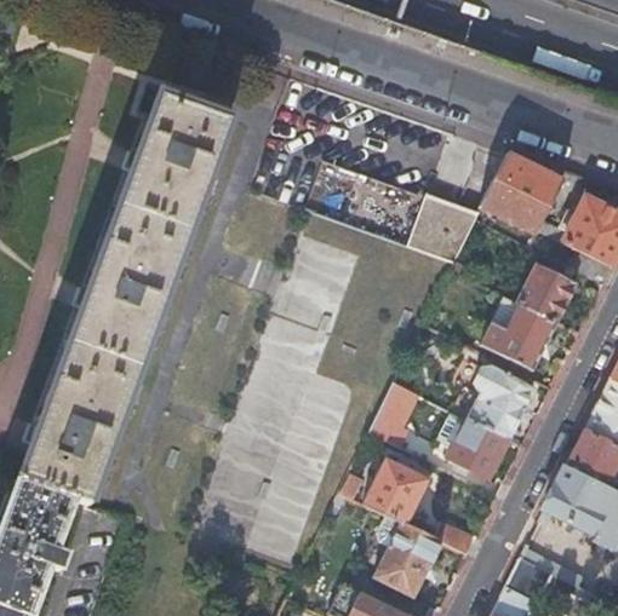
[(1,0),(0,4),(0,34),(18,40),(29,6),(10,0),(1,0)]
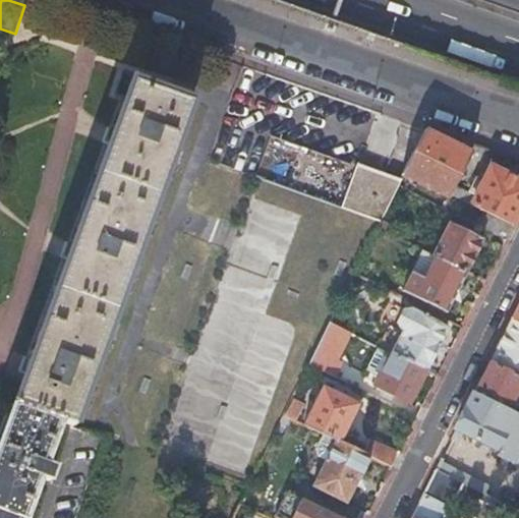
[(21,400),(20,404),(64,419),(77,424),(193,101),(134,79),(127,99),(117,128),(115,134),(113,141),(76,243),(74,250),(72,256),(36,359),(33,368),(21,400)]
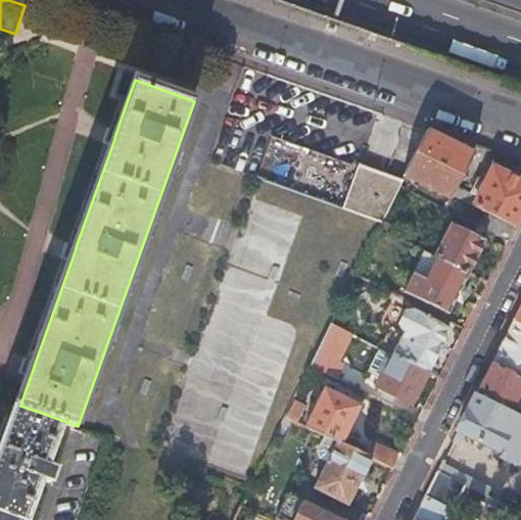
[(440,136),(427,130),(404,179),(399,185),(406,188),(412,176),(453,196),(455,192),(454,192),(470,158),(473,152),(440,136)]
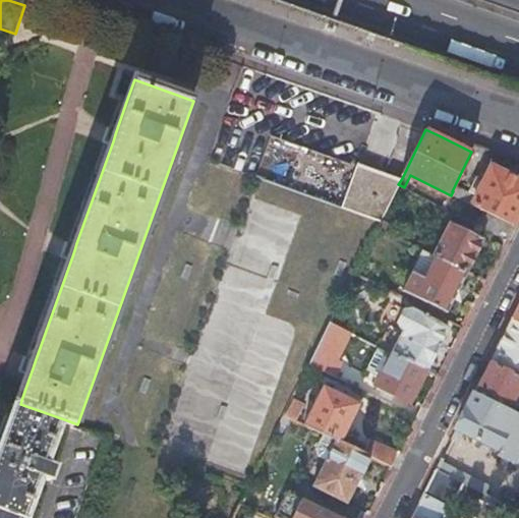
[(398,184),(402,178),(394,175),(388,173),(364,165),(354,161),(271,131),(255,173),(380,221),(398,184)]
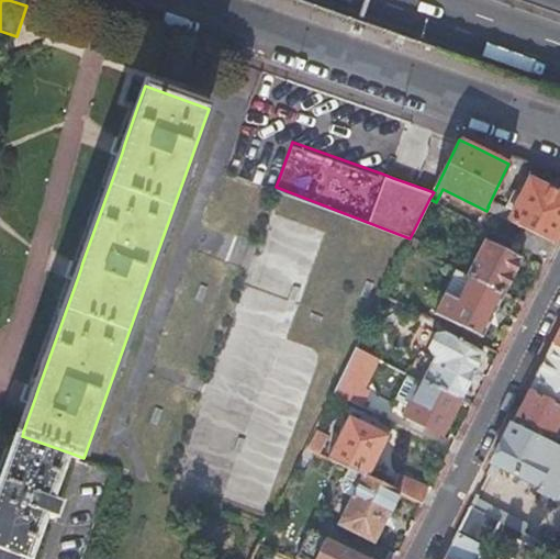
[(523,158),(513,155),(508,164),(505,170),(515,175),(523,158)]
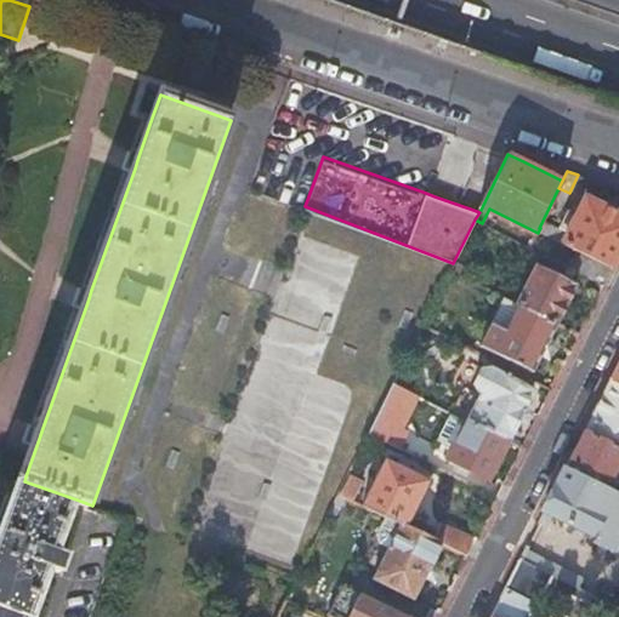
[(613,267),(618,255),(618,211),(612,209),(588,196),(581,207),(571,228),(564,240),(578,249),(613,267)]
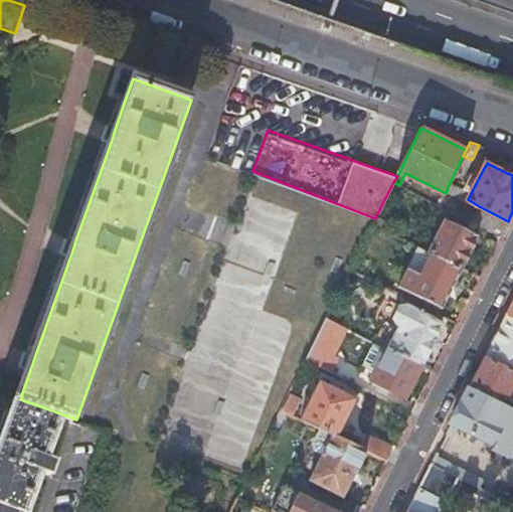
[(482,172),(473,168),(465,184),(473,189),(482,172)]
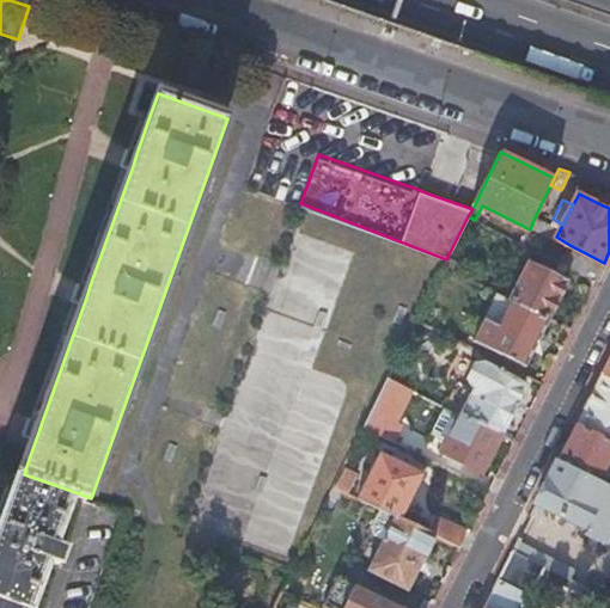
[(561,263),(596,280),(599,271),(604,263),(569,245),(561,263)]
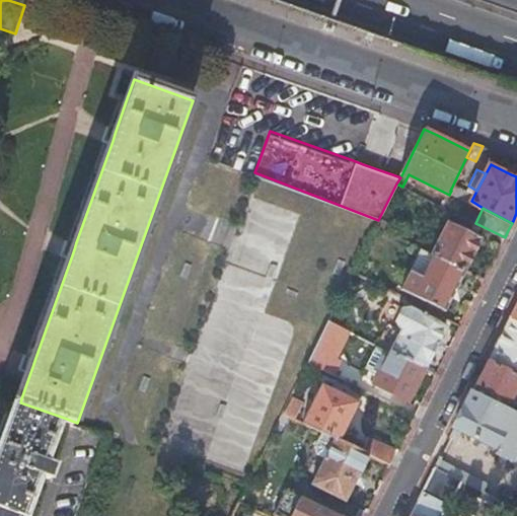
[(447,220),(431,252),(466,270),(483,237),(447,220)]
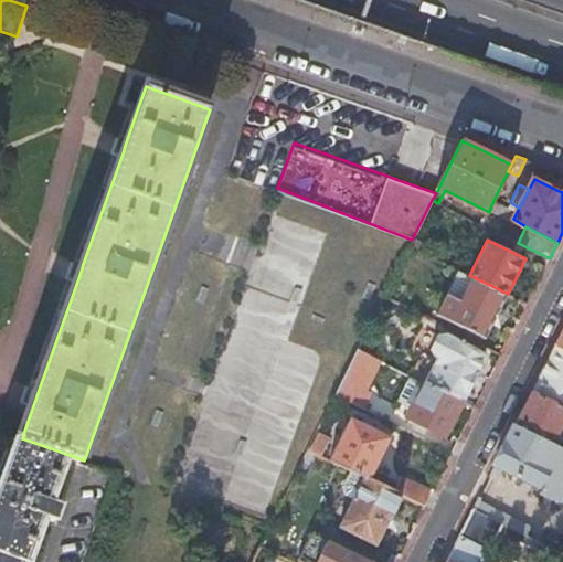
[(508,294),(469,275),(460,269),(438,313),(486,337),(497,314),(508,294)]
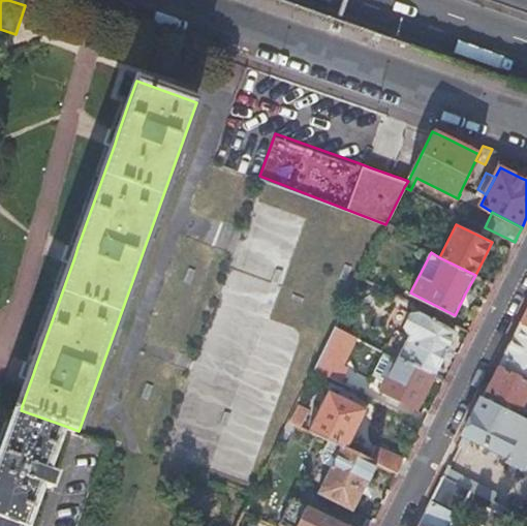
[(401,359),(434,375),(436,369),(437,370),(444,356),(451,344),(450,343),(456,330),(421,312),(410,313),(402,330),(408,338),(410,339),(401,359)]
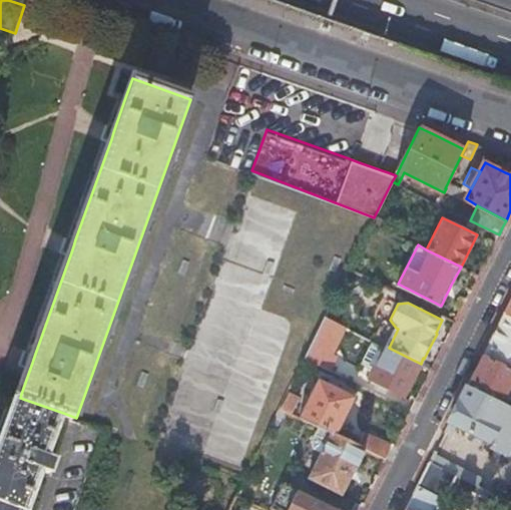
[(495,332),(484,352),(510,366),(510,314),(505,312),(495,332)]
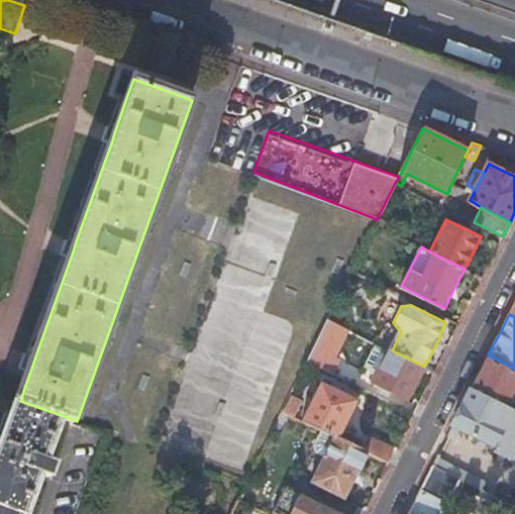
[(349,328),(328,318),(308,358),(333,372),(340,357),(336,355),(349,328)]
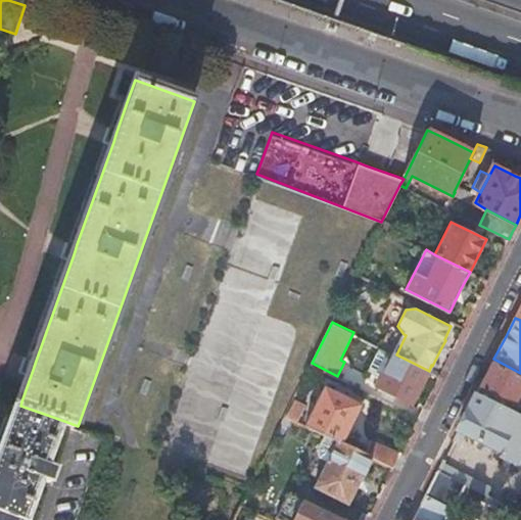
[(370,369),(383,375),(394,353),(381,346),(370,369)]
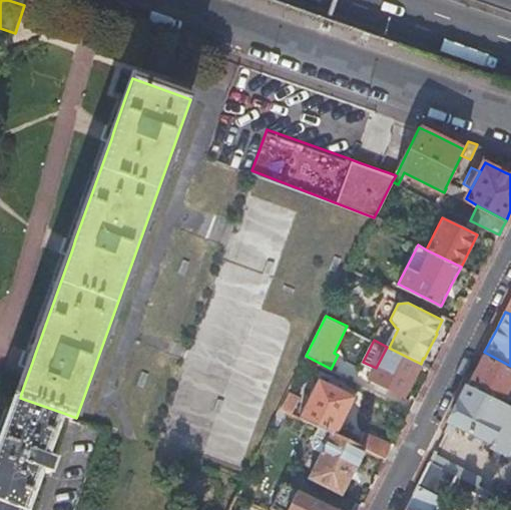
[(389,348),(387,347),(376,368),(371,378),(388,388),(405,396),(421,364),(389,348)]
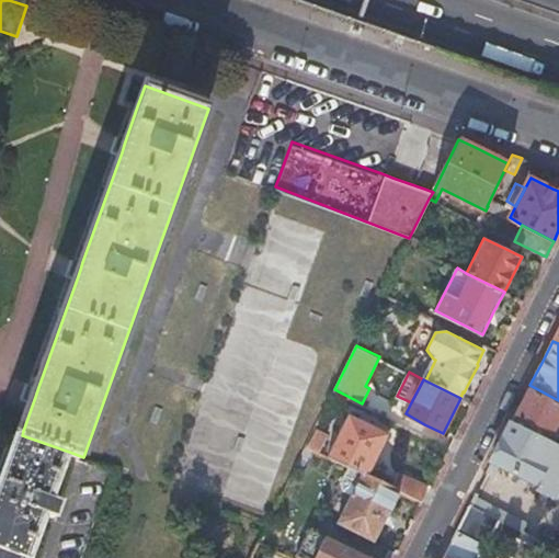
[(522,401),(512,420),(549,440),(558,420),(558,400),(529,385),(522,401)]
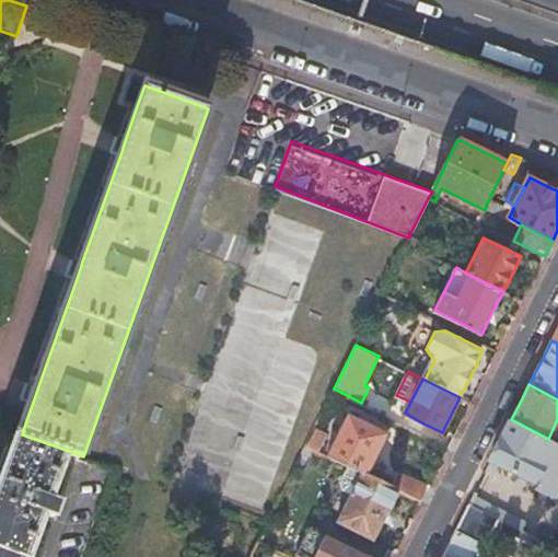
[(348,413),(327,453),(349,464),(367,473),(387,432),(348,413)]
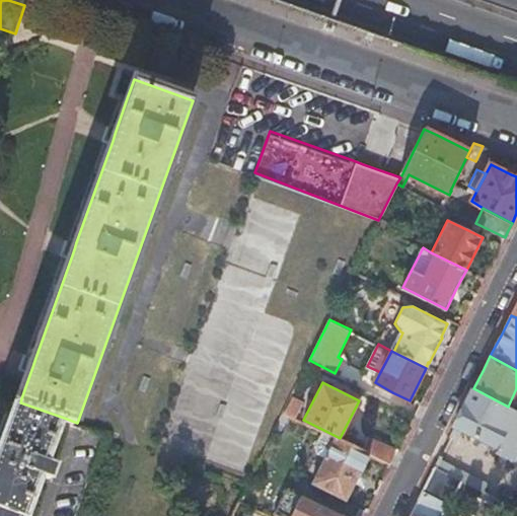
[(465,406),(456,424),(499,446),(502,454),(513,460),(516,458),(516,411),(508,407),(473,388),(465,406)]
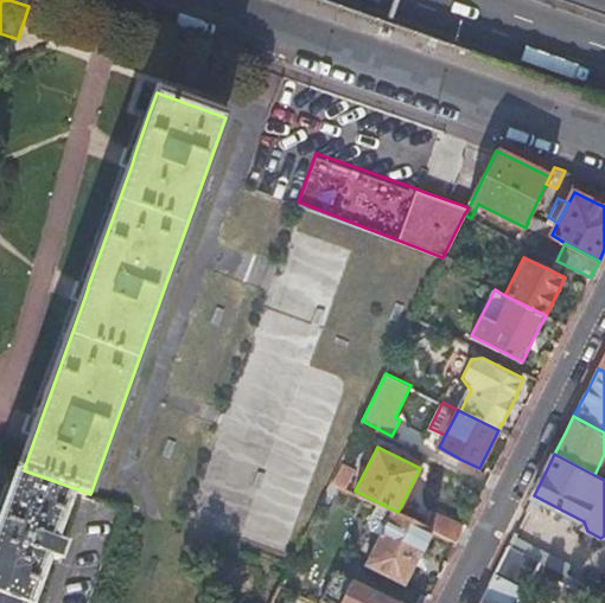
[(355,466),(343,460),(333,480),(345,486),(355,466)]
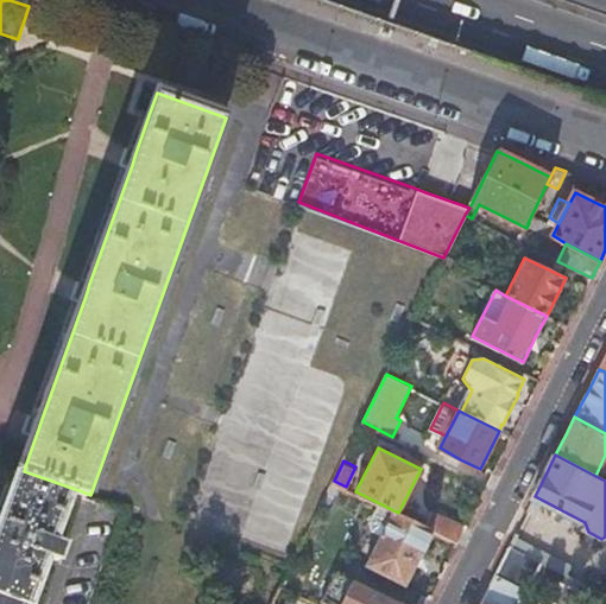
[(24,471),(8,509),(32,516),(4,603),(31,603),(50,557),(63,561),(69,545),(56,539),(75,489),(24,471)]
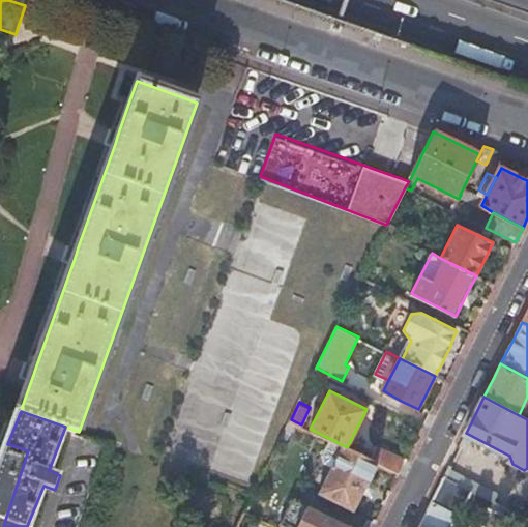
[(325,461),(332,465),(343,445),(330,439),(323,455),(325,461)]
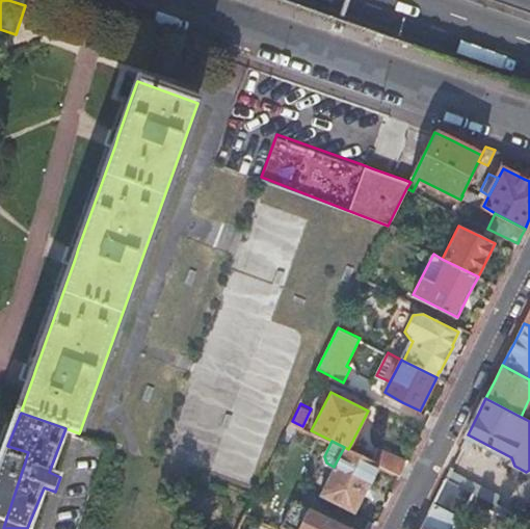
[(0,528),(3,528),(28,452),(7,446),(0,467),(0,528)]
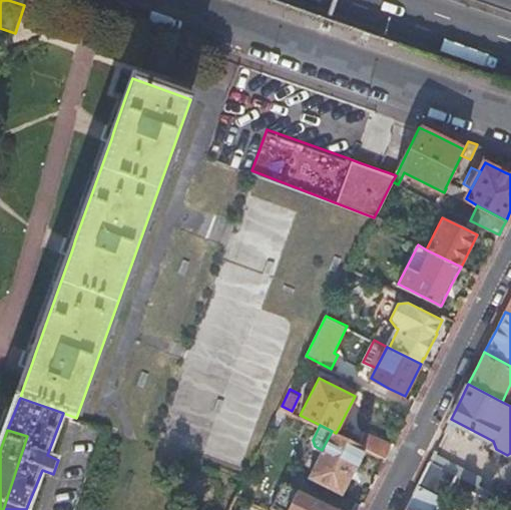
[(359,445),(365,448),(387,459),(394,445),(365,430),(359,445)]
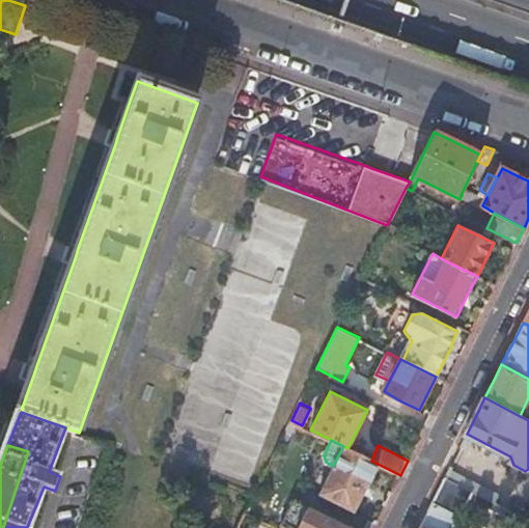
[(333,466),(319,493),(354,510),(366,488),(378,464),(371,461),(347,448),(343,446),(333,466)]
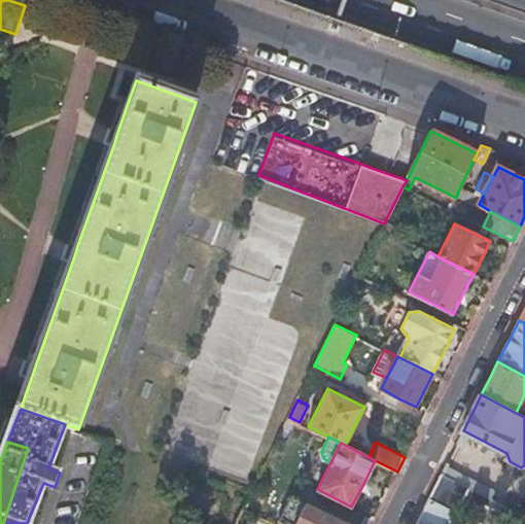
[(443,472),(430,496),(456,509),(458,510),(470,487),(443,472)]
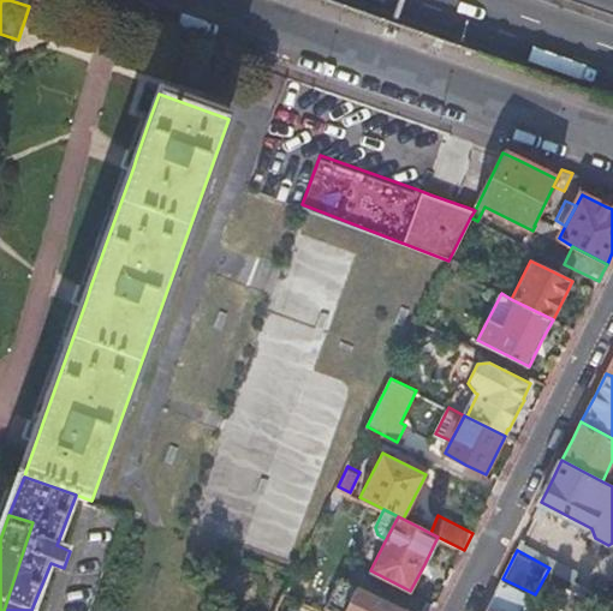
[(523,610),(533,593),(503,579),(488,607),(486,610),(523,610)]
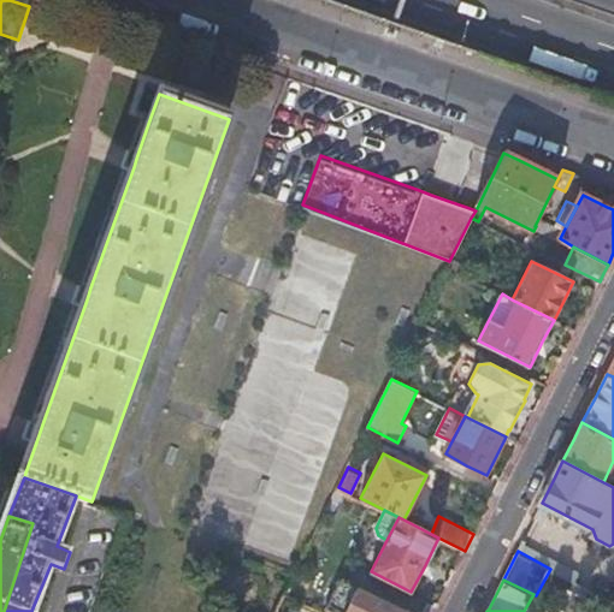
[(332,611),(334,611),(406,611),(347,583),(332,611)]
